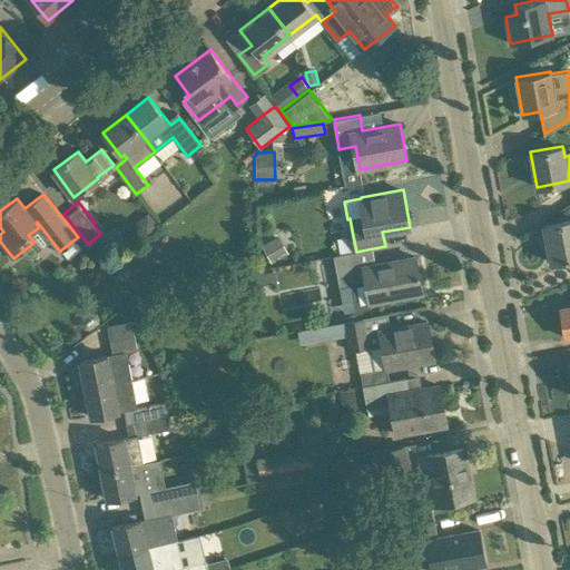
[(569,258),(569,219),(543,225),(551,262),(569,258)]
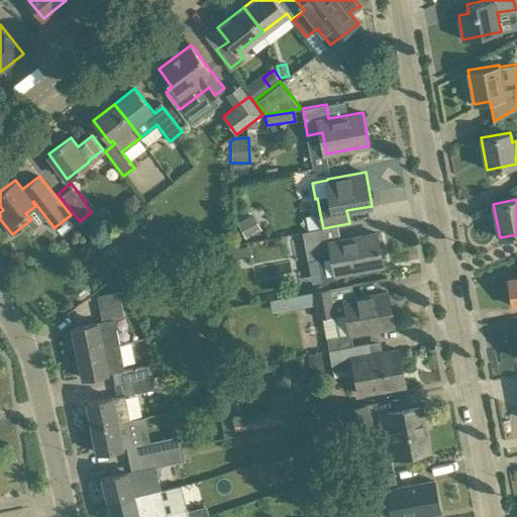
[(253,213),(237,222),(246,238),(262,229),(253,213)]
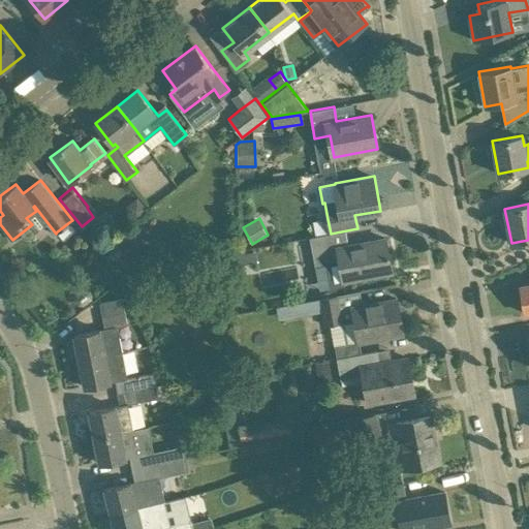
[(328,219),(312,221),(315,236),(321,235),(331,234),(328,219)]
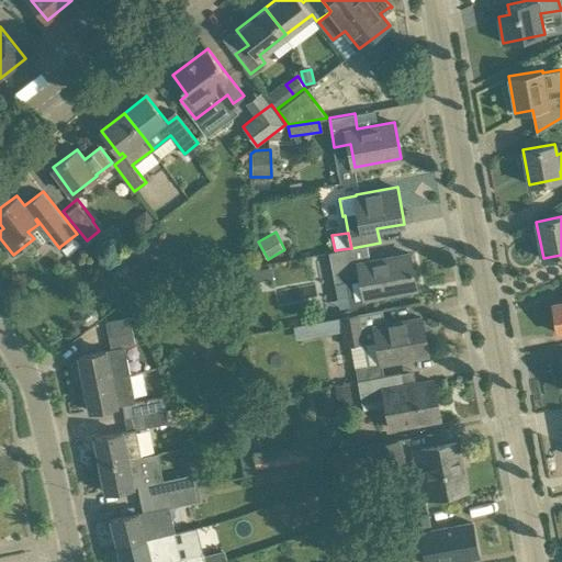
[(74,236),(59,247),(71,262),(86,251),(74,236)]
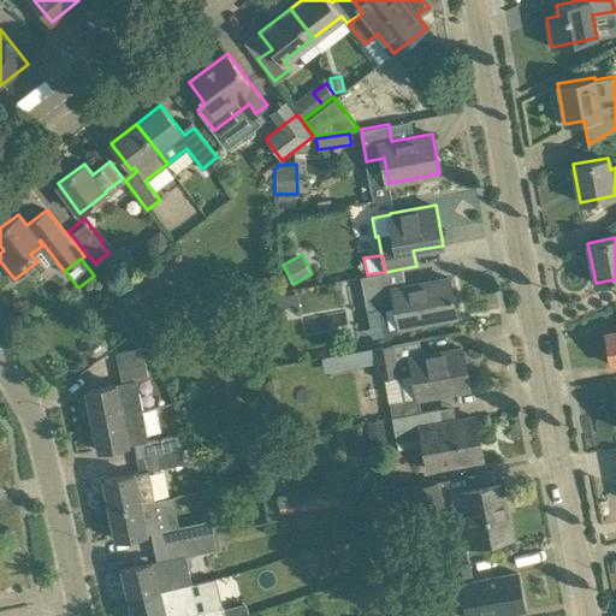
[(402,268),(385,272),(374,273),(367,274),(361,276),(367,306),(380,303),(385,330),(456,317),(449,277),(406,285),(402,268)]
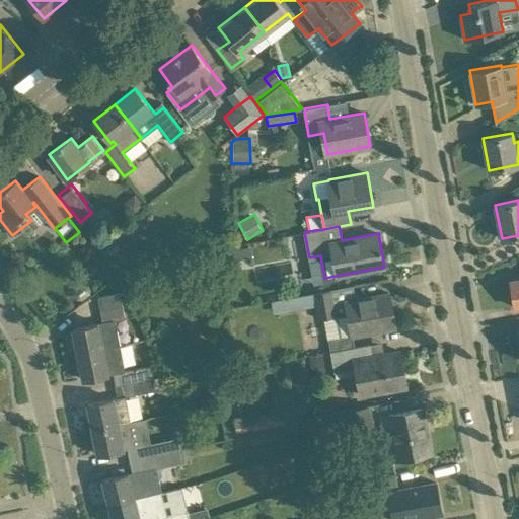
[(250,246),(232,249),(234,260),(252,256),(250,246)]
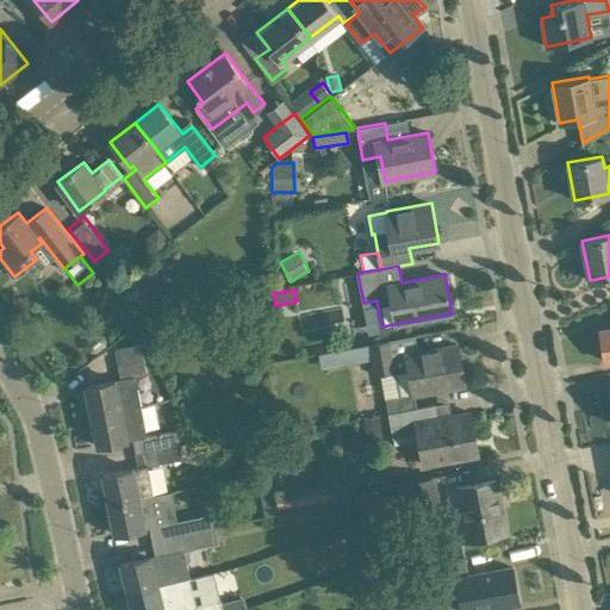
[(609,327),(599,329),(605,361),(609,360),(609,327)]
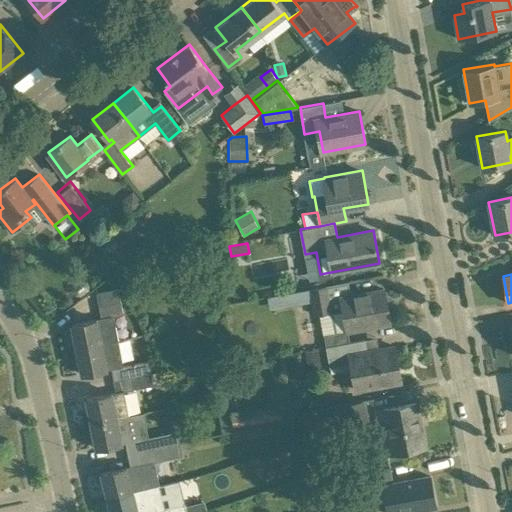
[(348,281),(286,293),(289,306),(311,301),(314,315),(319,314),(323,335),(347,330),(390,322),(384,289),(351,295),(348,281)]
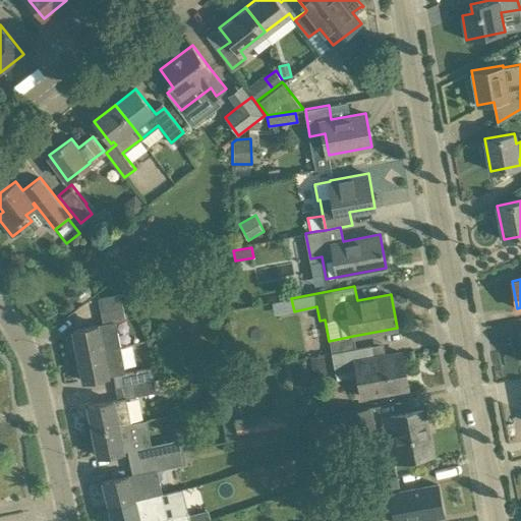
[(103,324),(73,329),(78,354),(120,345),(115,322),(125,320),(120,293),(98,297),(103,324)]
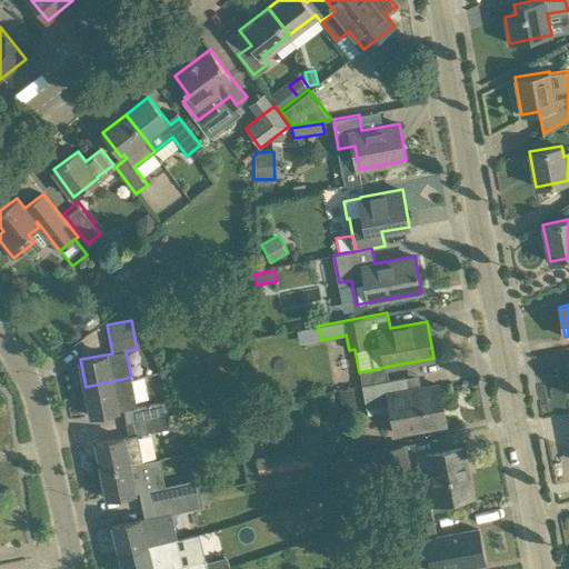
[(131,377),(86,387),(91,416),(123,409),(126,422),(168,413),(165,400),(137,406),(131,377)]
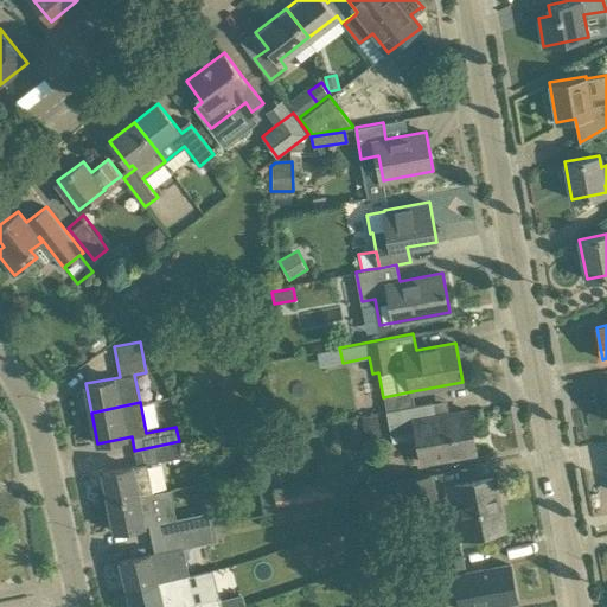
[(433,402),(385,410),(393,443),(419,439),(423,461),(475,452),(467,410),(435,416),(433,402)]
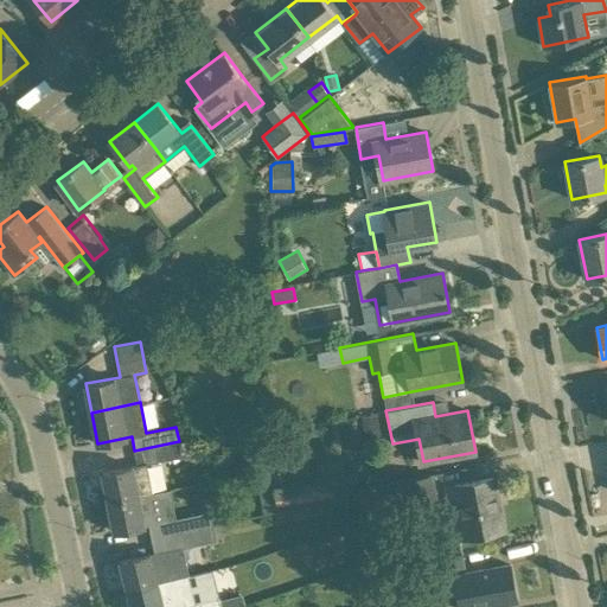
[(138,465),(102,471),(108,500),(154,491),(148,462),(181,455),(179,441),(134,451),(138,465)]
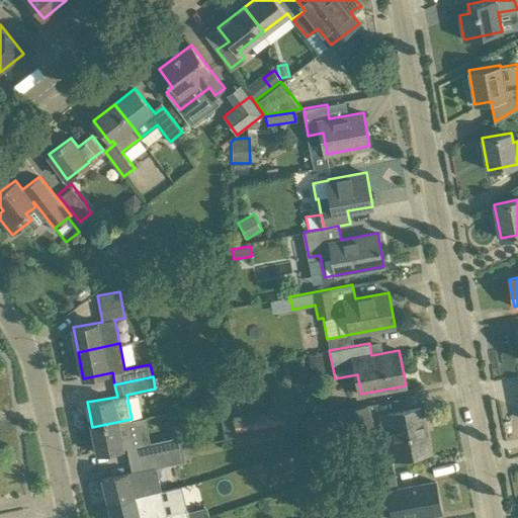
[(231,401),(219,403),(225,437),(237,435),(236,434),(236,430),(233,415),(231,401)]
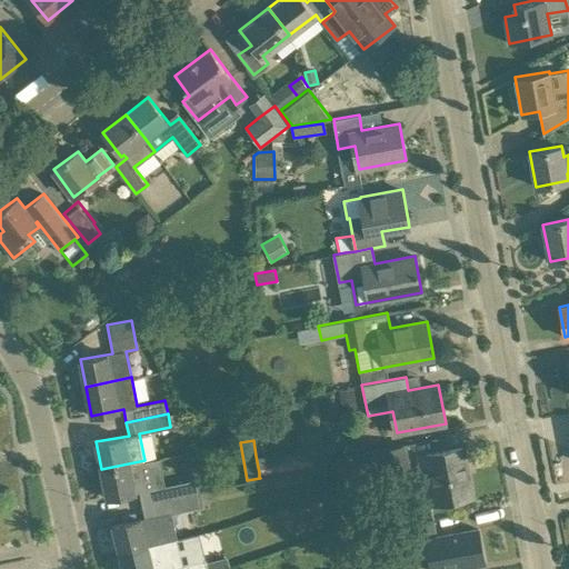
[(373,451),(378,470),(408,465),(403,445),(373,451)]
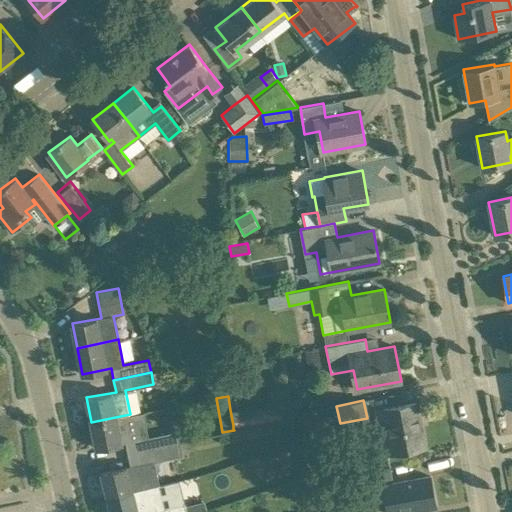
[(276,402),(230,410),(233,425),(279,417),(276,402)]
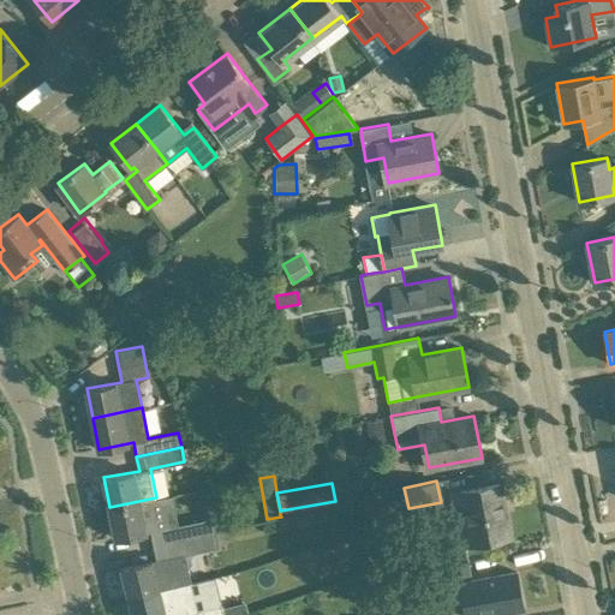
[(454,493),(464,544),(511,536),(501,483),(454,493)]
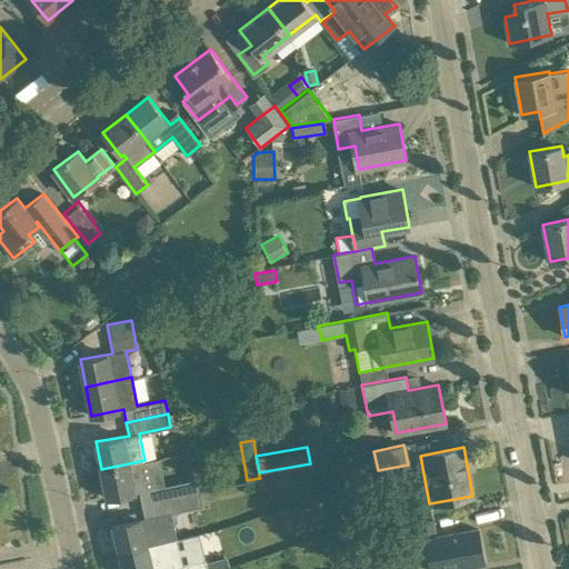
[(145,460),(101,469),(107,497),(140,491),(142,503),(188,493),(199,491),(197,478),(165,485),(149,488),(145,460)]
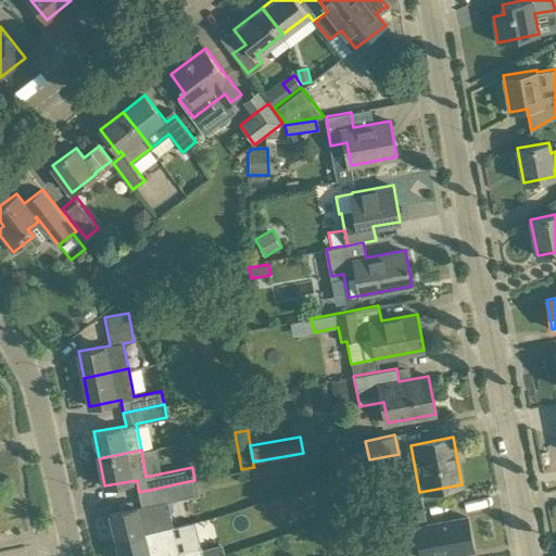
[(142,505),(110,513),(117,540),(173,527),(167,501),(187,496),(184,482),(139,492),(142,505)]
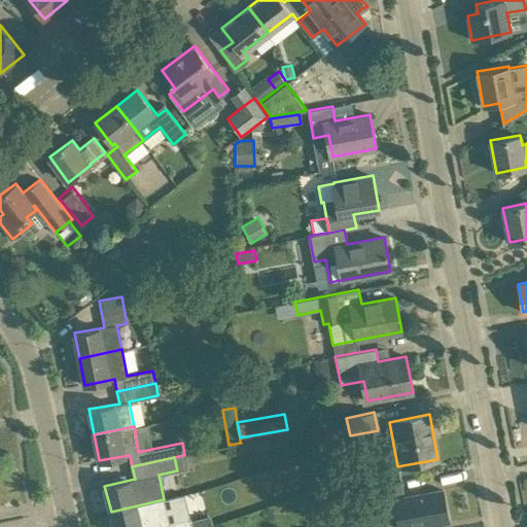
[(372,488),(375,508),(394,505),(398,526),(411,526),(449,520),(443,490),(405,496),(401,478),(372,488)]
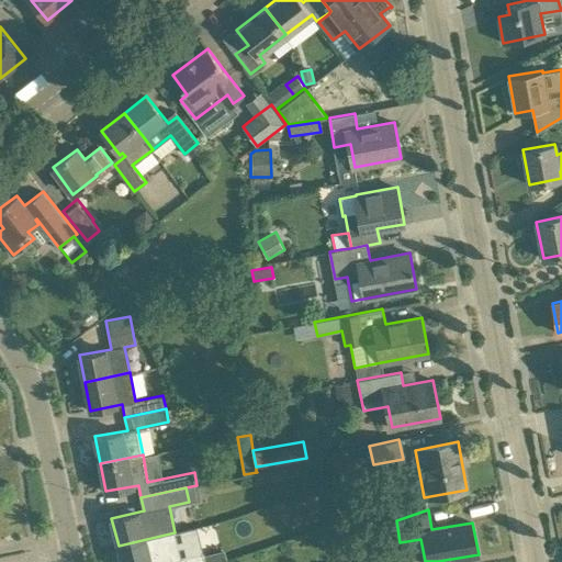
[(119,546),(122,561),(204,561),(203,554),(197,527),(176,532),(175,532),(119,546)]
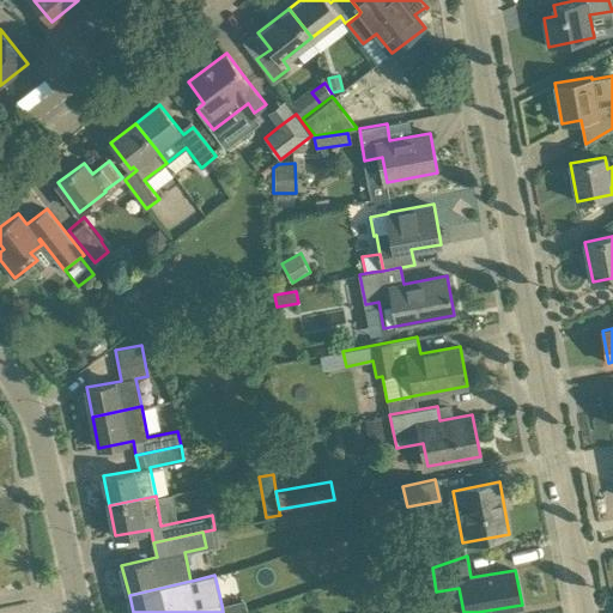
[(363,593),(357,580),(345,583),(351,598),(363,593)]
